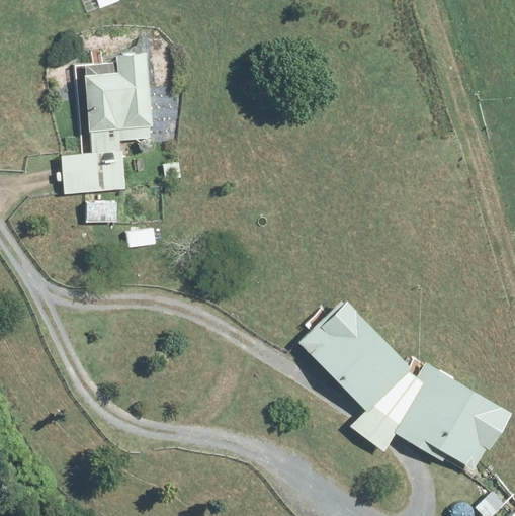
[(165,34),(148,36),(152,75),(168,74),(165,34)]
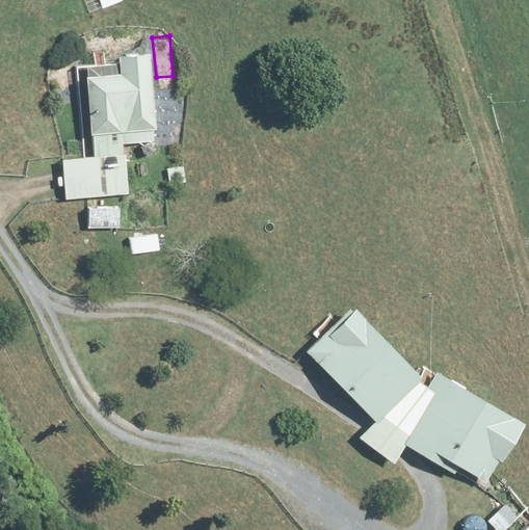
[(118,72),(86,74),(93,155),(63,157),(65,199),(130,193),(126,146),(158,143),(151,56),(117,57),(118,72)]
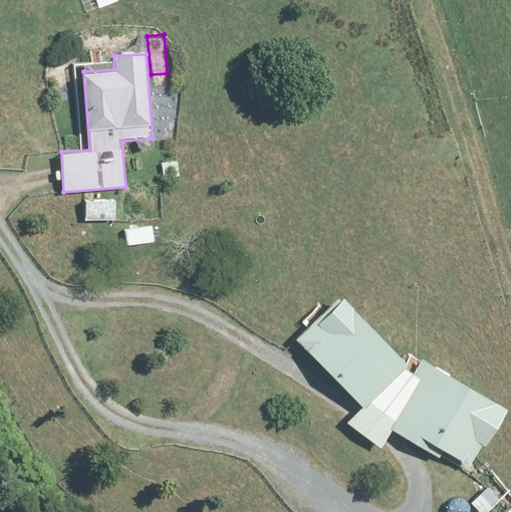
[(116,194),(84,195),(85,219),(117,217),(116,194)]
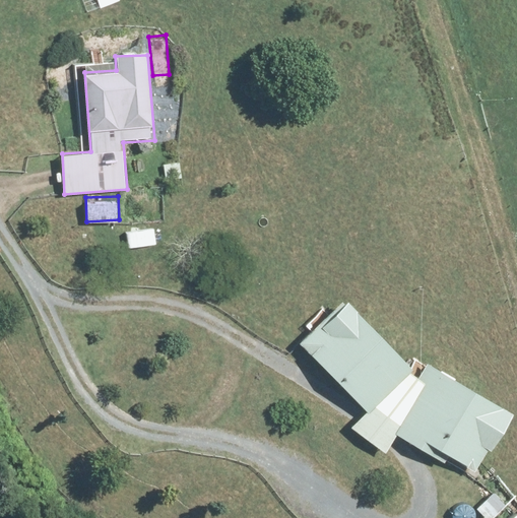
[(315,330),(303,342),(336,385),(366,412),(351,427),(385,453),(395,437),(428,456),(431,448),(477,474),(489,446),(502,451),(505,434),(514,415),(421,370),(387,345),(348,303),(335,313),(321,298),(301,318),(315,330)]
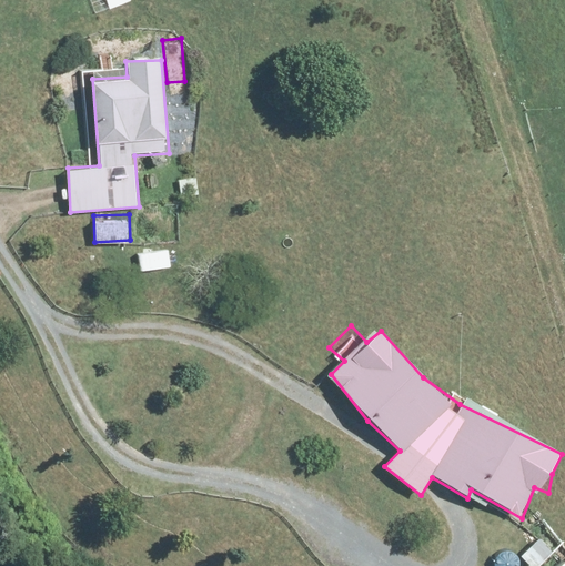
[(564,564),(546,545),(524,565),(564,565),(564,564)]
